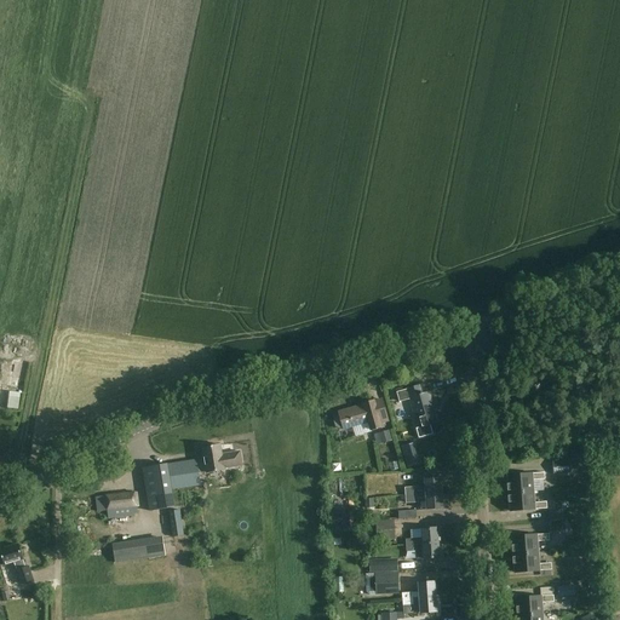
[(423,395),(420,385),(397,392),(400,401),(411,399),(419,429),(437,423),(429,392),(423,395)]
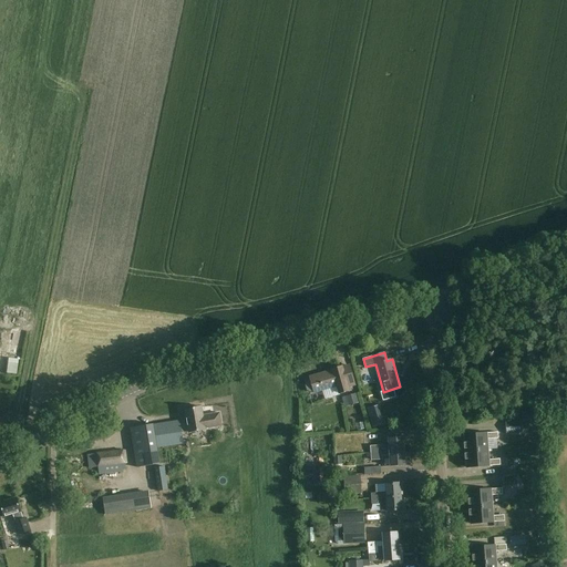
[(8,361),(6,373),(18,375),(20,363),(8,361)]
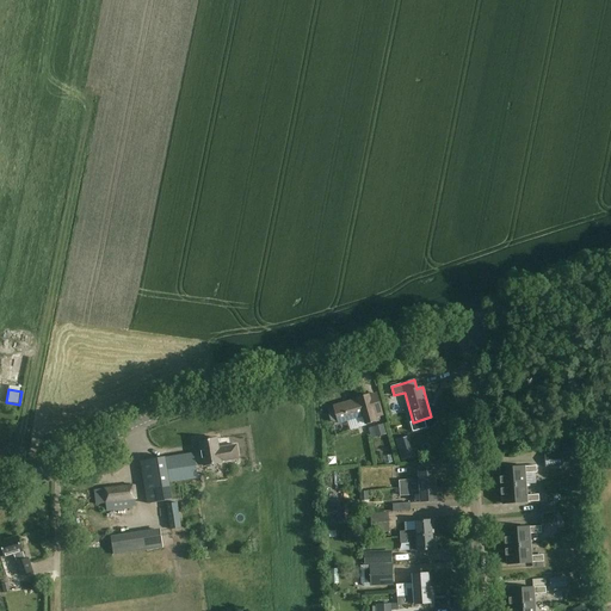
[(382,415),(377,395),(369,397),(368,396),(358,399),(359,400),(344,405),(334,407),(334,409),(331,411),(329,414),(331,421),(334,423),(338,421),(339,423),(347,420),(364,415),(366,425),(376,421),(375,418),(382,415)]
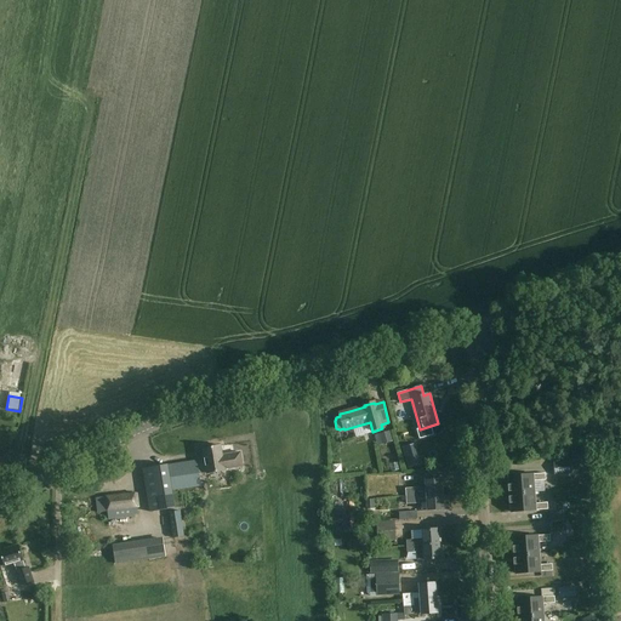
[(393,442),(389,432),(380,436),(382,444),(393,442)]
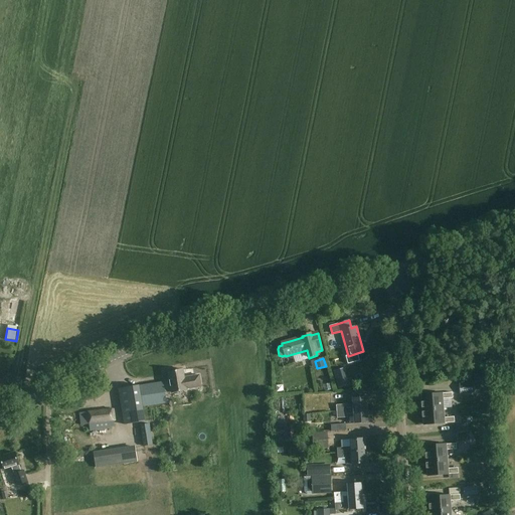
[(184,377),(182,370),(168,372),(170,383),(164,384),(163,382),(139,386),(119,389),(125,424),(145,421),(142,407),(167,403),(165,393),(171,392),(172,393),(186,390),(185,389),(200,386),(198,375),(184,377)]
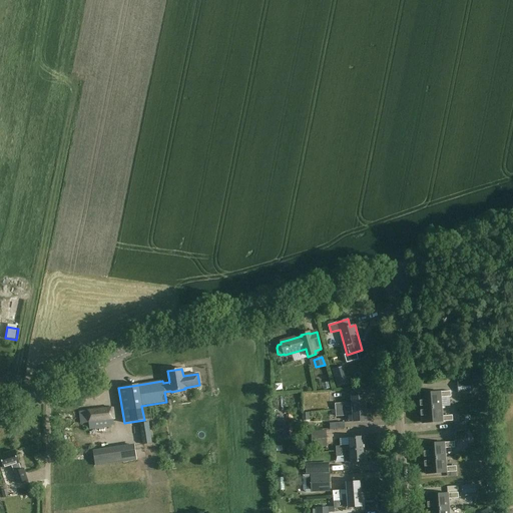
[(450,391),(420,393),(421,408),(441,406),(441,397),(451,396),(450,391)]
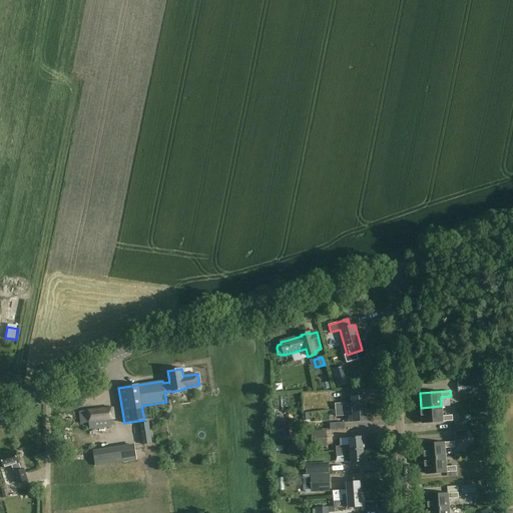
[(330,411),(336,411),(336,410),(366,408),(365,396),(351,397),(352,404),(329,405),(330,411)]
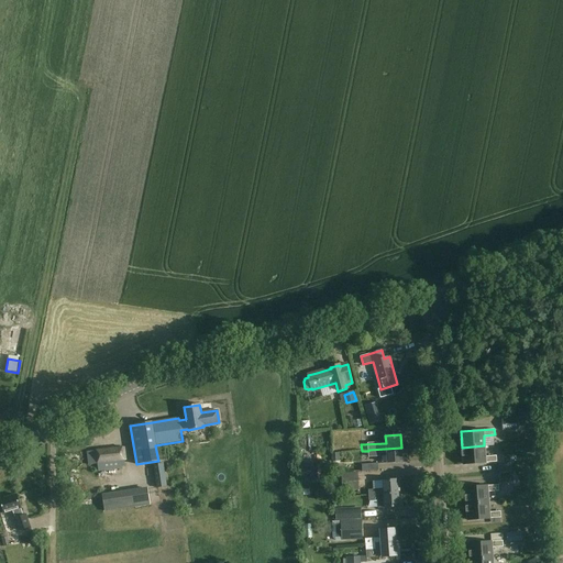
[(462,448),(463,464),(496,461),(496,455),(485,456),(484,445),(462,448)]
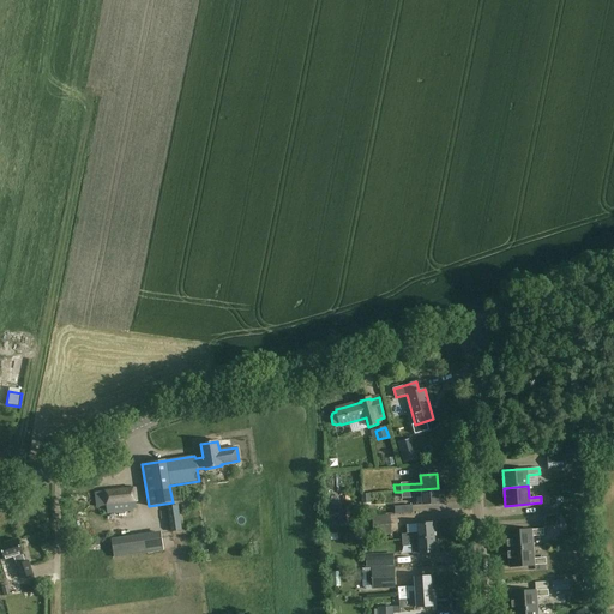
[(137,507),(133,488),(95,493),(97,507),(104,506),(106,515),(132,511),(132,507),(137,507)]
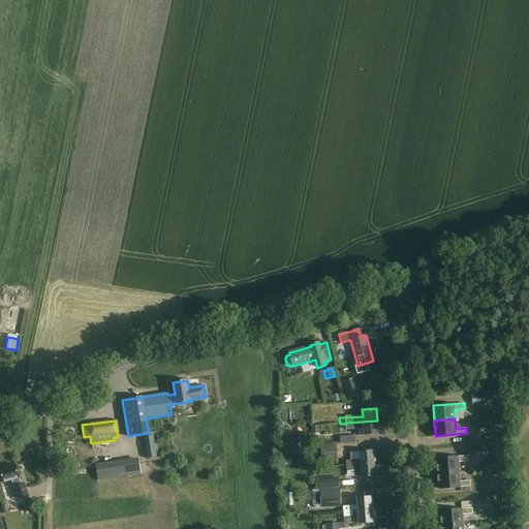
[(346,423),(346,424),(347,430),(364,428),(364,435),(378,434),(377,421),(346,423)]
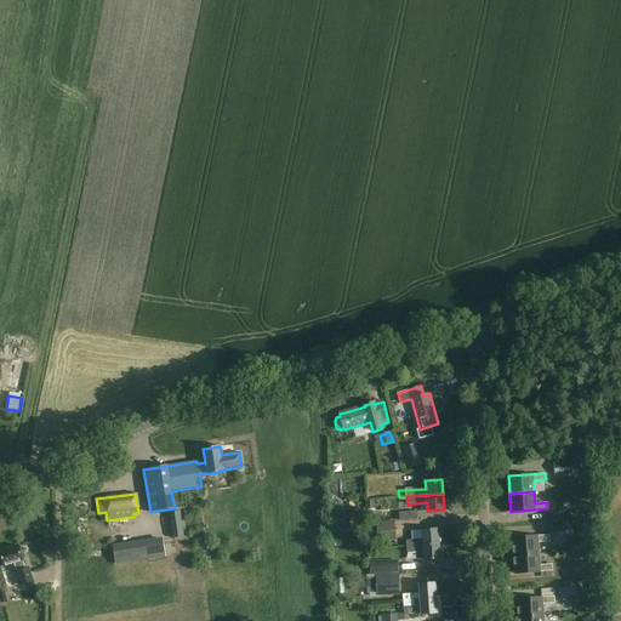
[(180,512),(169,513),(171,531),(182,530),(180,512)]
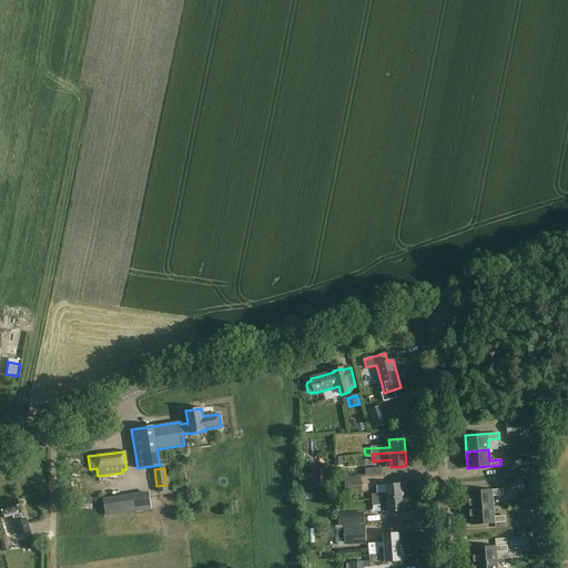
[(518,478),(507,479),(507,493),(519,493),(518,478)]
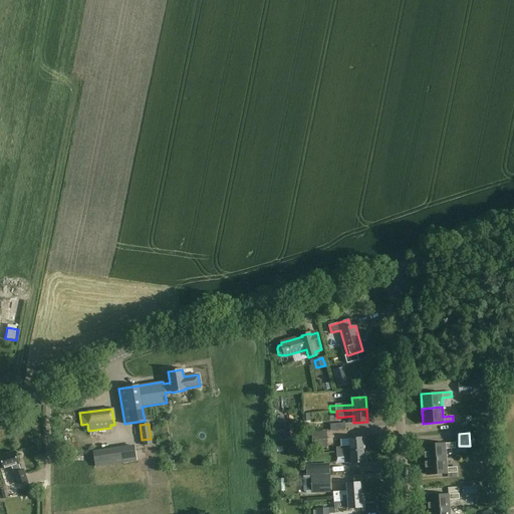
[(326,444),(325,434),(313,435),(313,445),(326,444)]
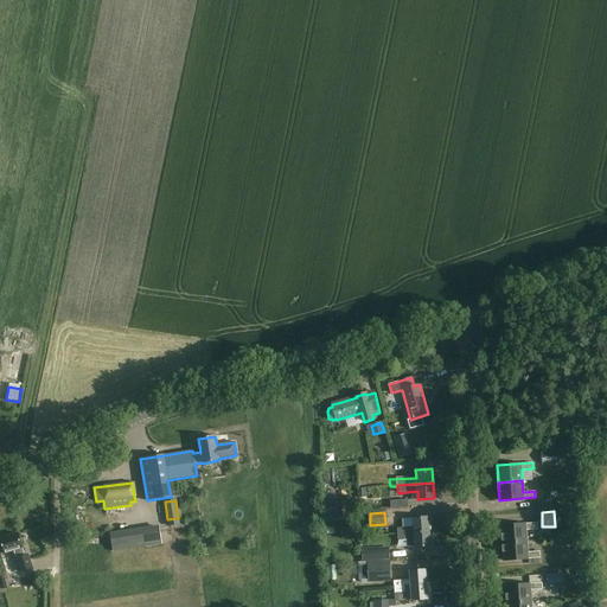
[(397,534),(429,531),(428,517),(413,518),(413,528),(397,529),(397,534)]
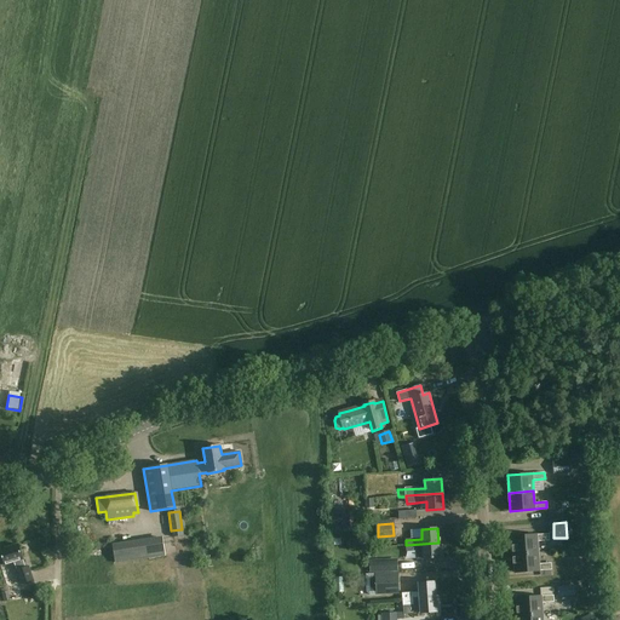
[(549,533),(512,537),(514,554),(538,552),(537,541),(549,540),(549,533)]
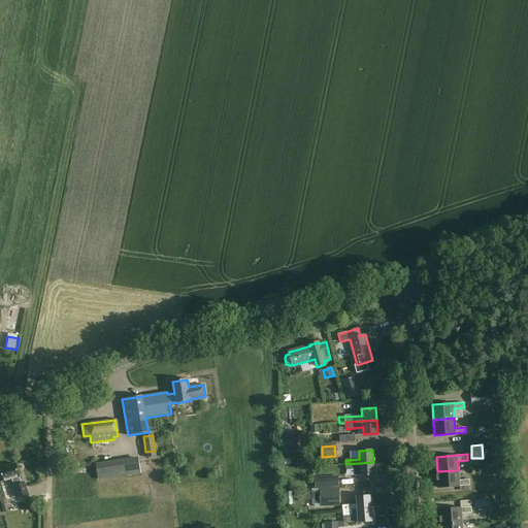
[(95,465),(98,483),(142,476),(139,459),(95,465)]
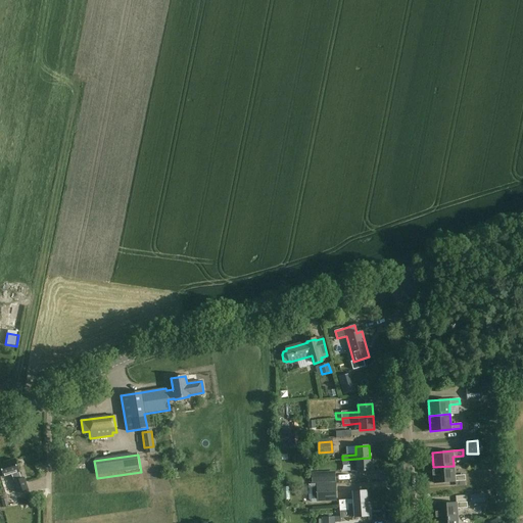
[(370,458),(342,460),(342,466),(357,465),(358,472),(371,471),(370,458)]
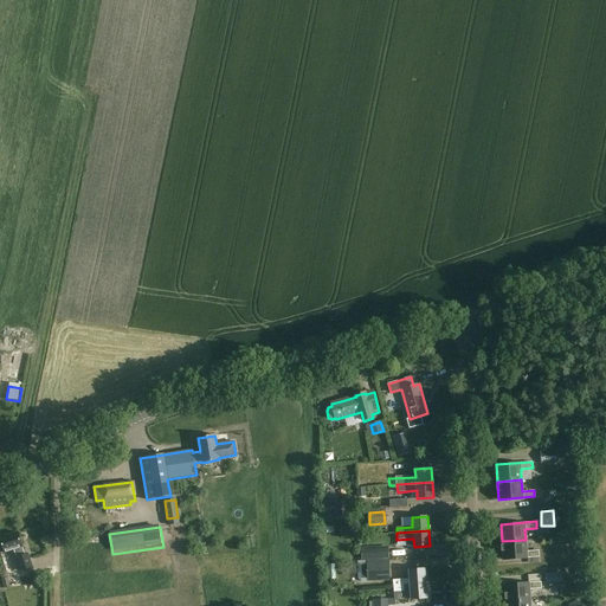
[(23,547),(18,533),(0,537),(0,540),(4,553),(14,549),(17,558),(15,558),(20,572),(32,568),(28,554),(25,555),(21,547),(23,547)]
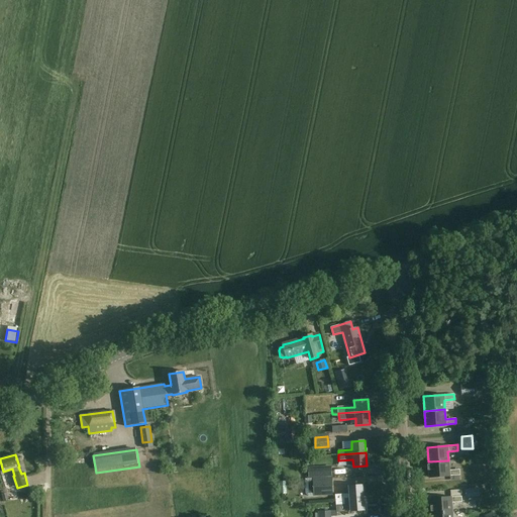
[(428,461),(429,477),(459,475),(459,470),(449,470),(448,460),(428,461)]
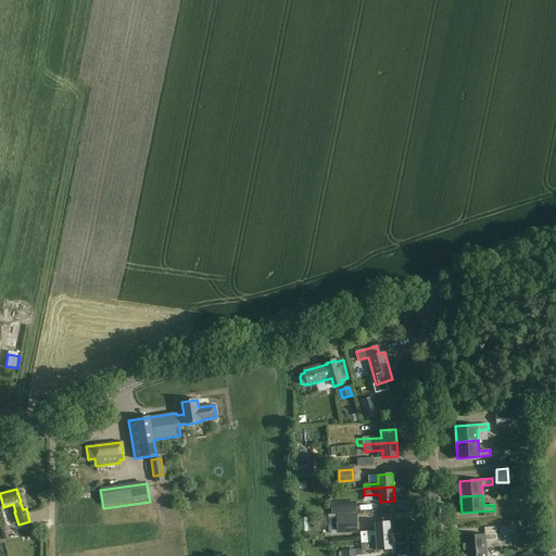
[(356,513),(356,502),(339,503),(339,514),(356,513)]
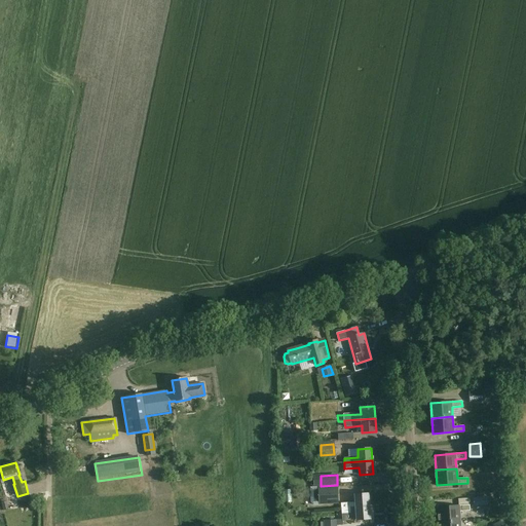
[(339,504),(337,486),(313,488),(313,498),(318,498),(320,505),(339,504)]
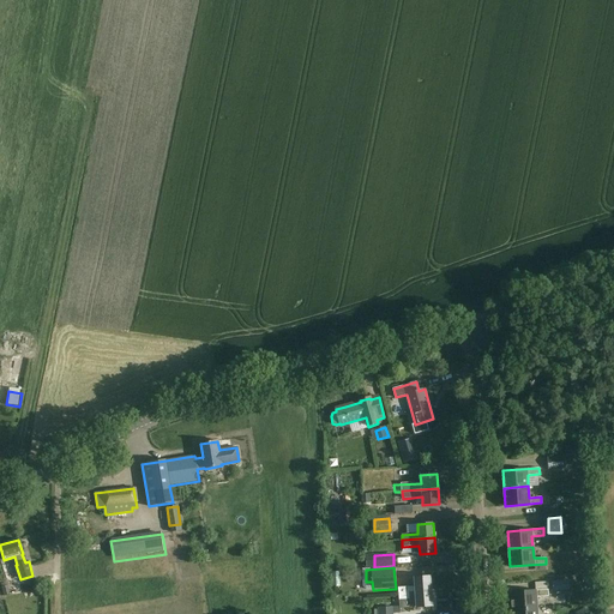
[(344,587),(344,572),(335,573),(335,588),(344,587)]
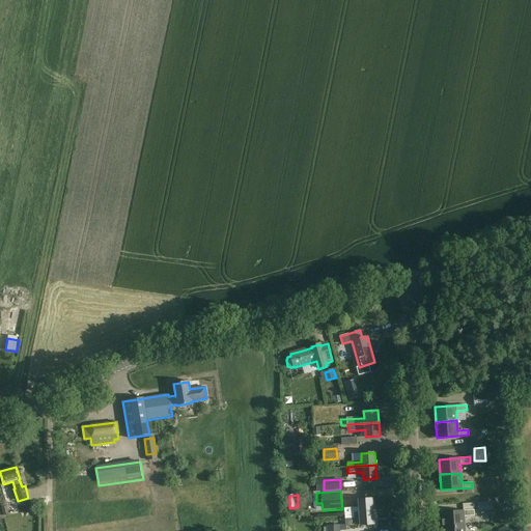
[(344,512),(372,511),(371,498),(358,499),(359,507),(344,508),(344,512)]
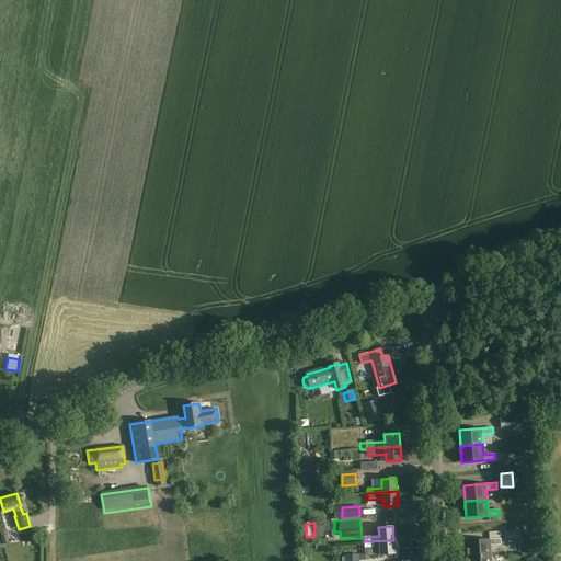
[(500,538),(467,540),(468,557),(491,556),(490,545),(501,545),(500,538)]
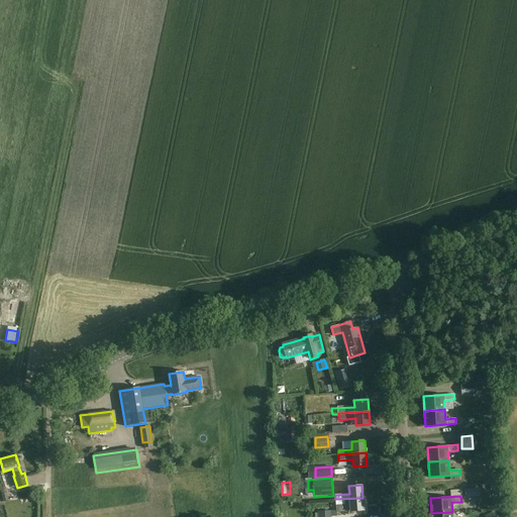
[(363,498),(335,499),(336,505),(344,505),(345,513),(364,511),(363,498)]
